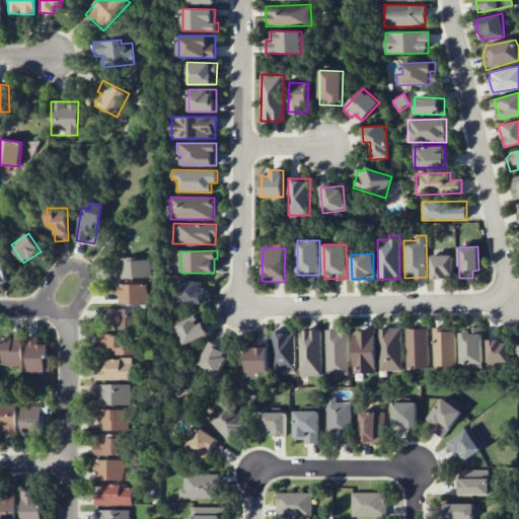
[(431,255),(431,278),(453,278),(453,255),(431,255)]
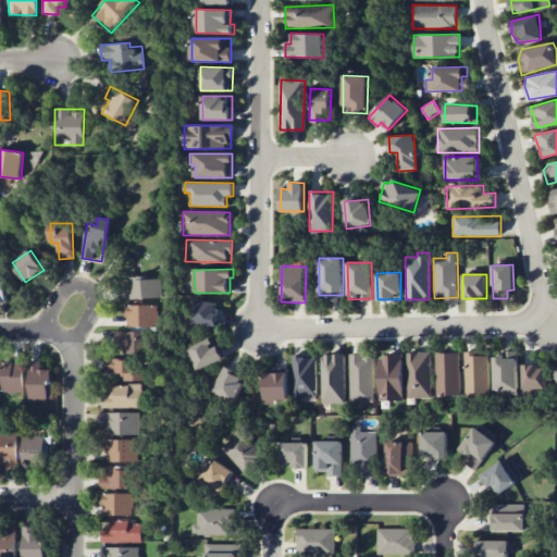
[(161,277),(123,280),(124,299),(162,298),(161,277)]
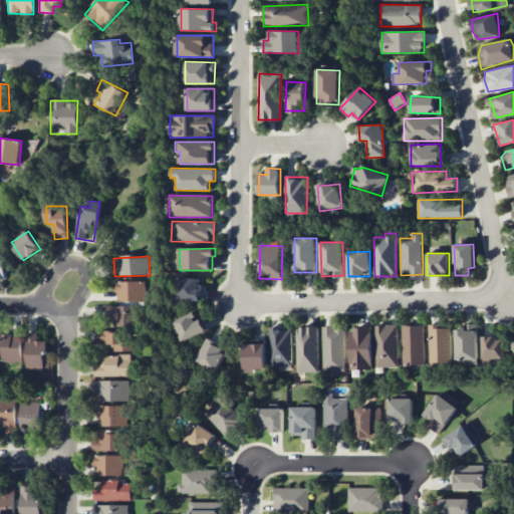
[(200,300),(201,278),(178,277),(178,299),(200,300)]
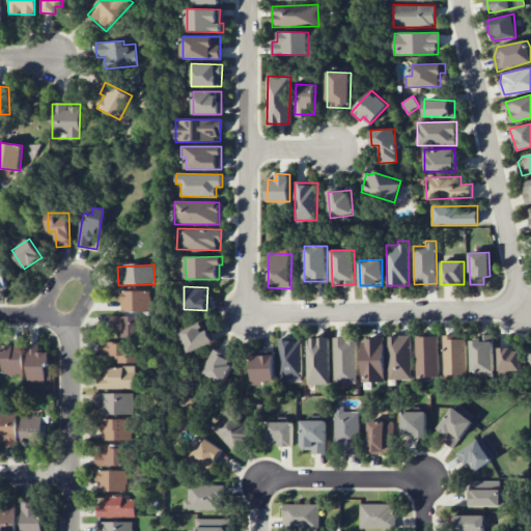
[(120,311),(149,312),(150,290),(120,290),(120,311)]
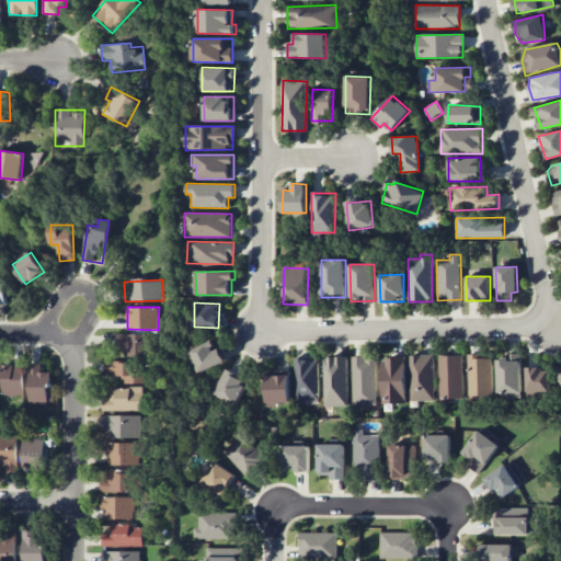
[(117,357),(147,356),(147,333),(116,334),(117,357)]
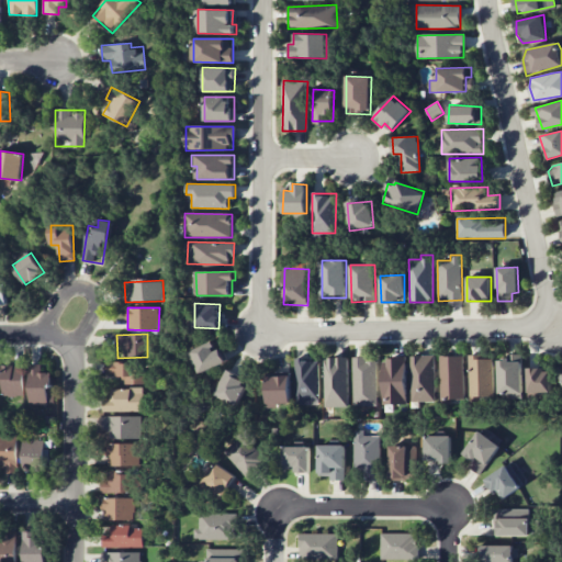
[(216,350),(212,341),(189,352),(199,373),(226,361),(221,349),(216,350)]
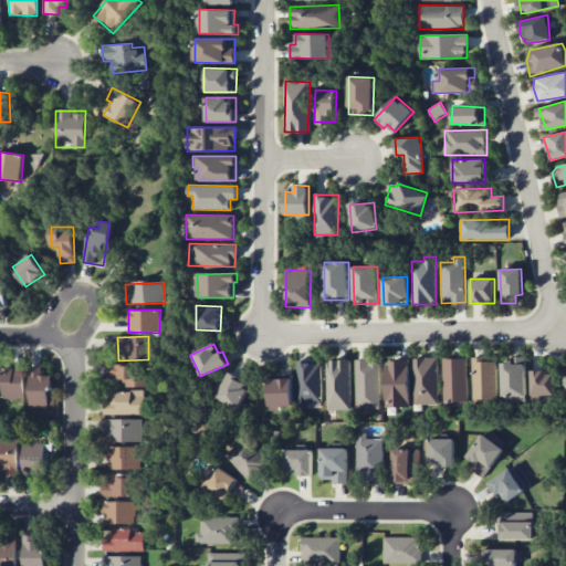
[(438,405),(438,358),(413,358),(413,405),(438,405)]
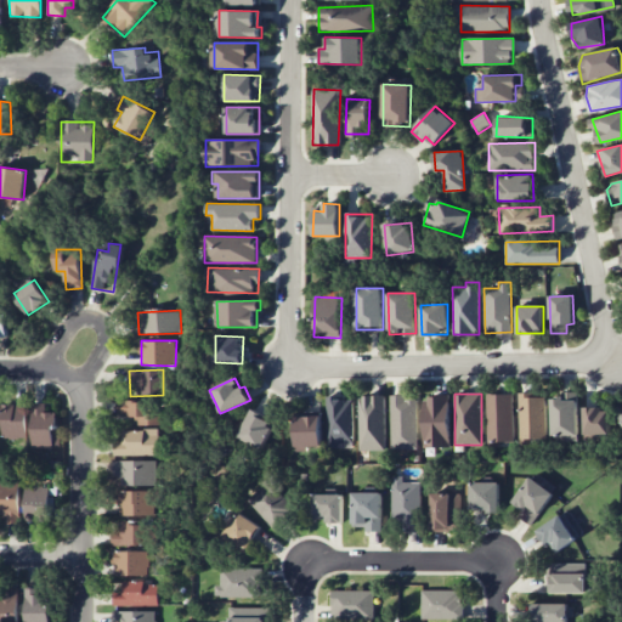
[(514,394),(487,394),(486,441),(513,442),(514,394)]
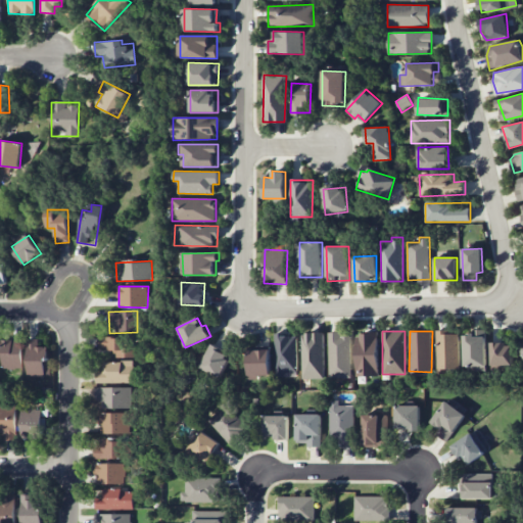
[(350,377),(350,335),(341,336),(341,332),(328,332),(329,377),(350,377)]
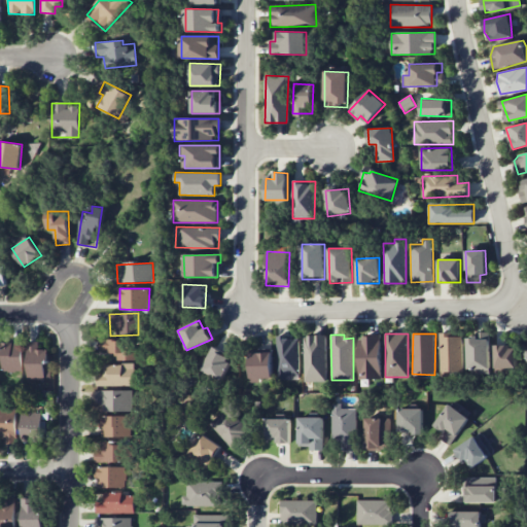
[(461,335),(438,335),(440,372),(462,372),(461,335)]
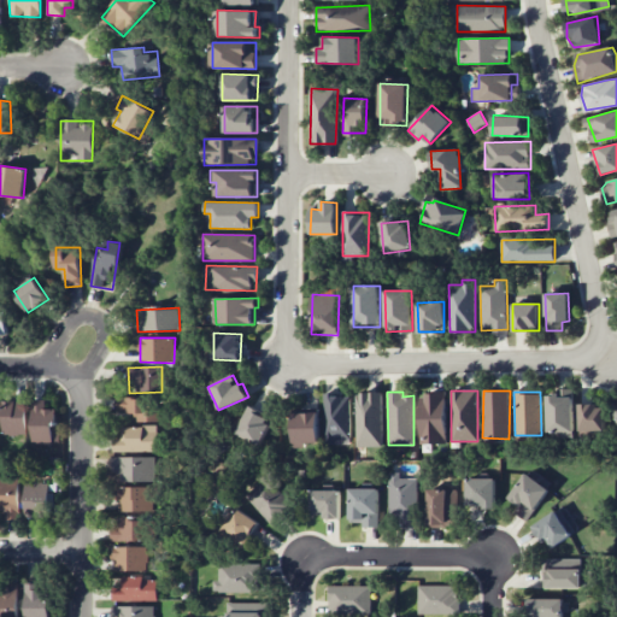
[(573,438),(573,392),(546,392),(547,438),(573,438)]
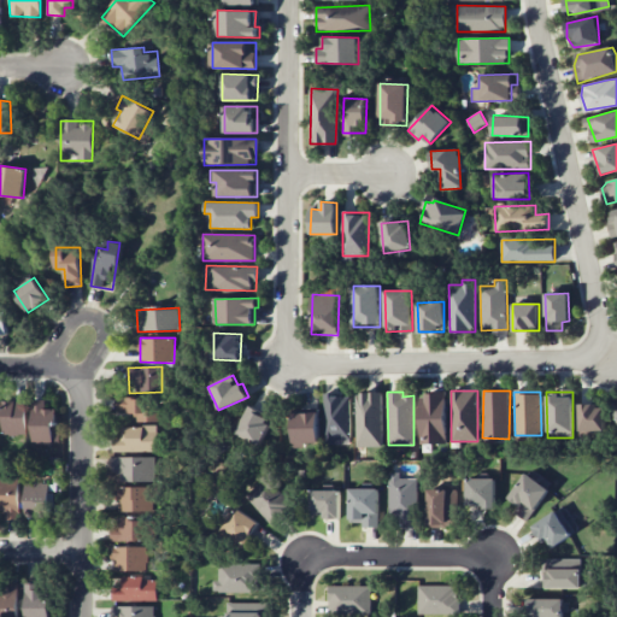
[(357,447),(382,446),(381,393),(356,394),(357,447)]
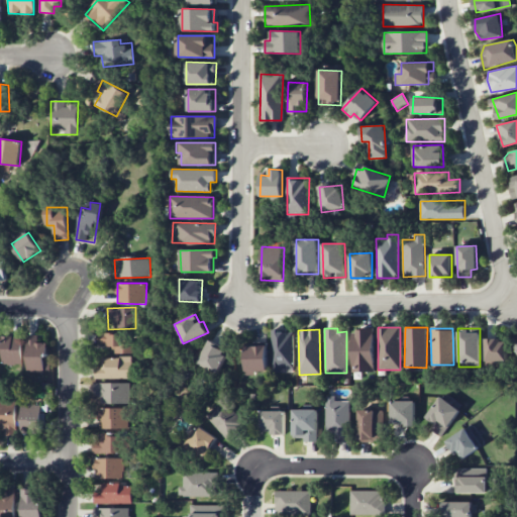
[(373,329),(351,329),(351,373),(374,372),(373,329)]
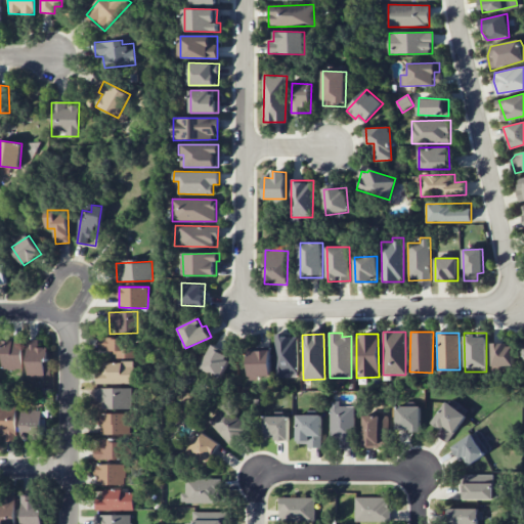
[(297,373),(298,336),(276,335),(275,373),(297,373)]
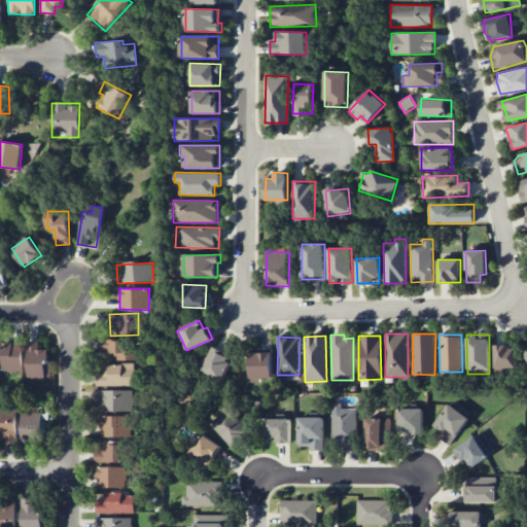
[(23,373),(22,342),(2,343),(3,374),(23,373)]
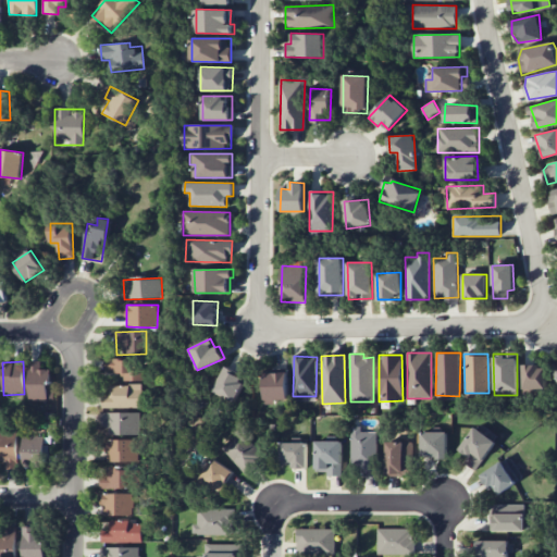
[(28,401),(51,401),(52,369),(40,369),(40,361),(28,361),(28,401)]
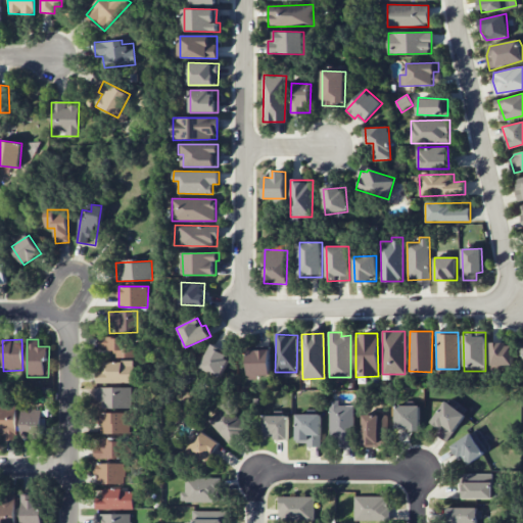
[(490,366),(513,365),(512,342),(489,343),(490,366)]
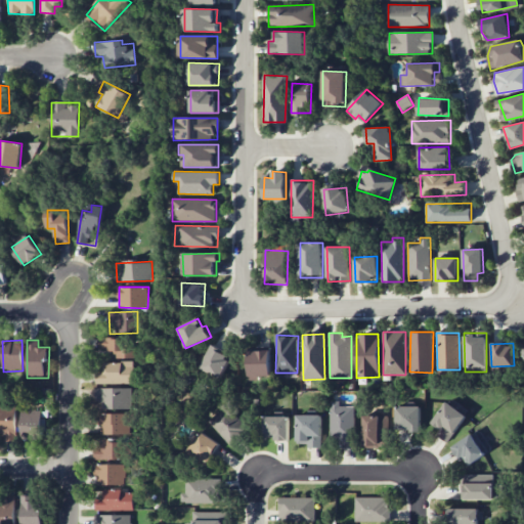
[(201,368),(221,378),(231,355),(211,347),(201,368)]
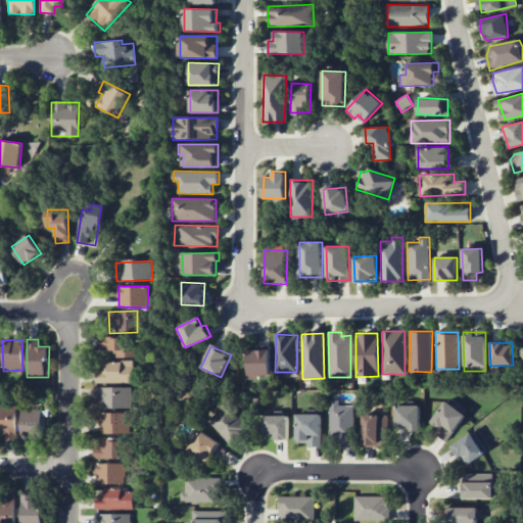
[(248,380),(257,380),(257,375),(270,375),(270,349),(248,349),(248,380)]
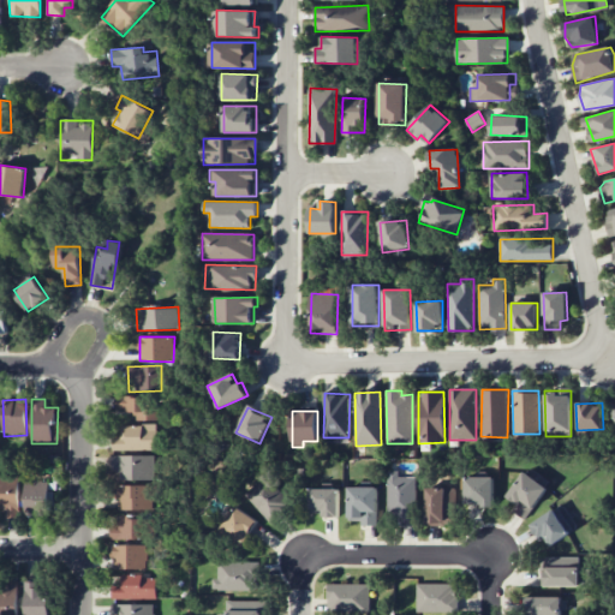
[(157,449),(156,424),(121,425),(121,437),(113,437),(113,451),(157,449)]
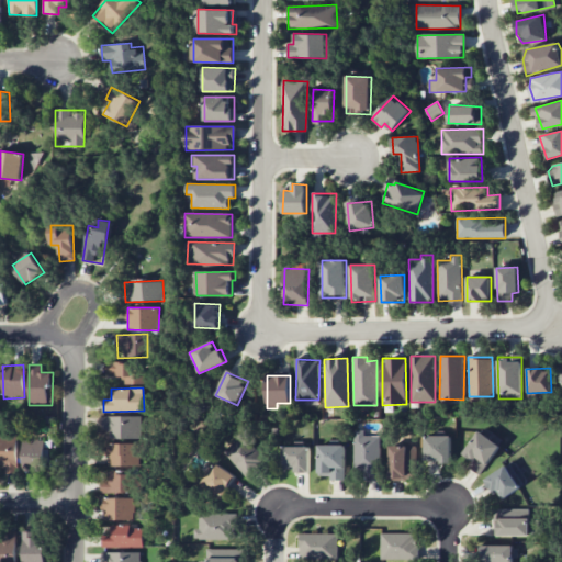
[(142,438),(142,416),(103,416),(104,438),(142,438)]
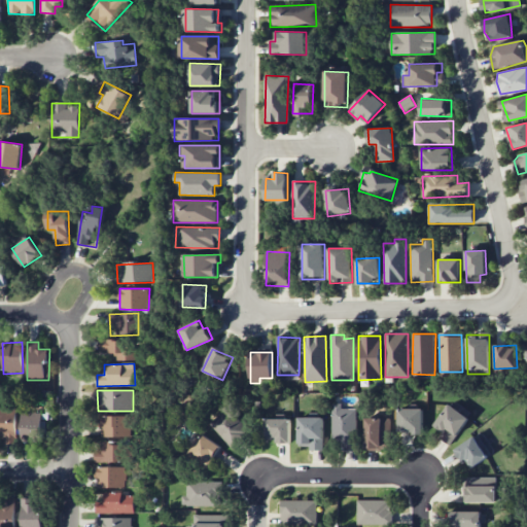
[(356,409),(342,408),(342,403),(331,403),(331,448),(355,449),(356,409)]
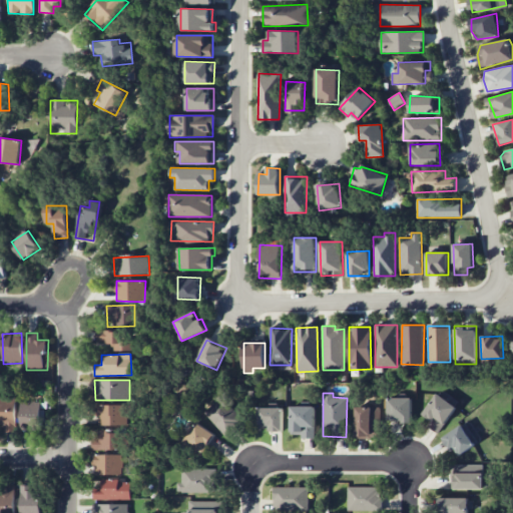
[(438,433),(457,407),(437,393),(422,414),(433,422),(429,427),(438,433)]
